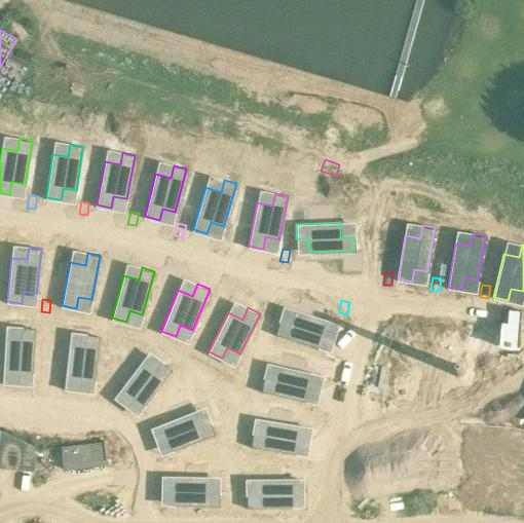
[(104,310),(96,309),(94,322),(101,323),(104,310)]
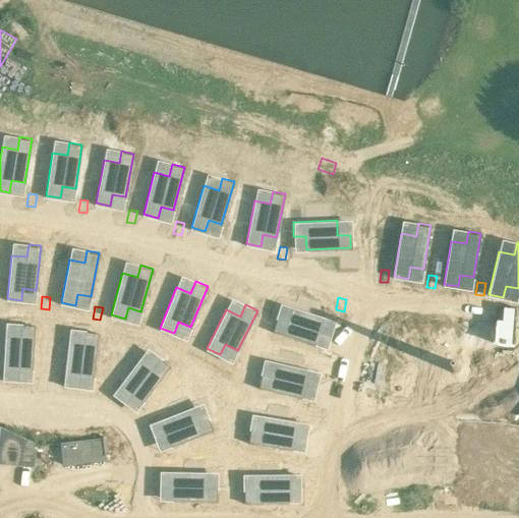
[(276,319),(272,330),(314,344),(319,331),(330,335),(334,321),(293,307),(288,322),(276,319)]
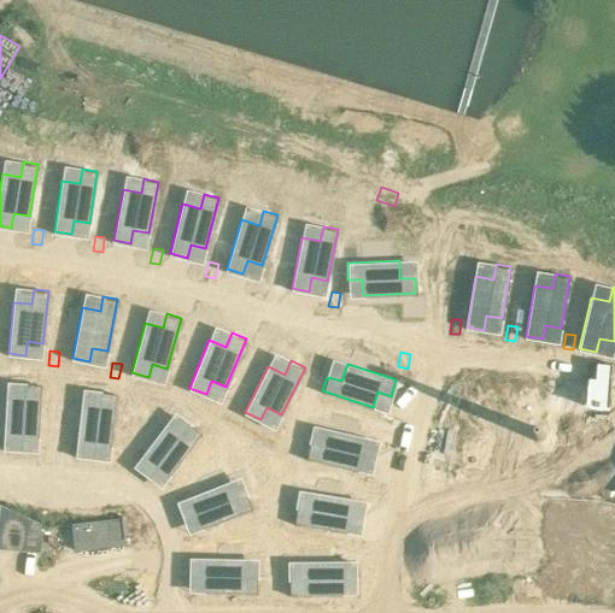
[(182,376),(174,373),(170,387),(179,389),(182,376)]
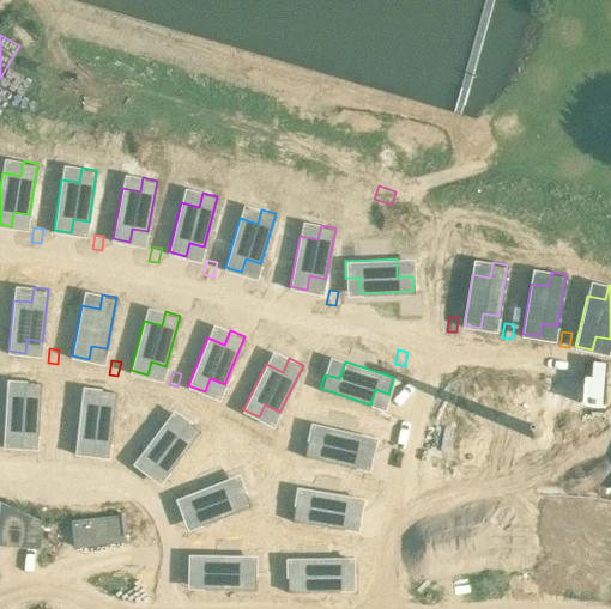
[(6,394),(4,445),(20,446),(22,432),(37,433),(40,381),(25,379),(24,395),(6,394)]
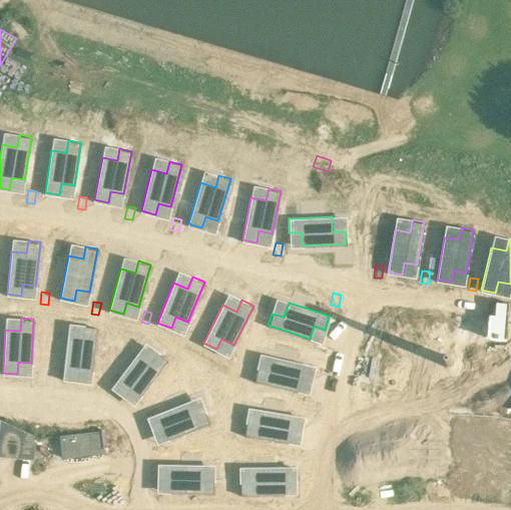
[(68,336),(63,378),(77,380),(78,369),(91,370),(96,327),(84,325),(83,338),(68,336)]
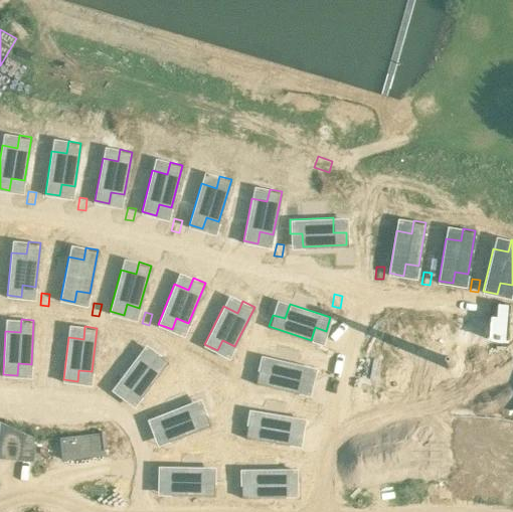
[(187,344),(195,347),(199,336),(191,333),(187,344)]
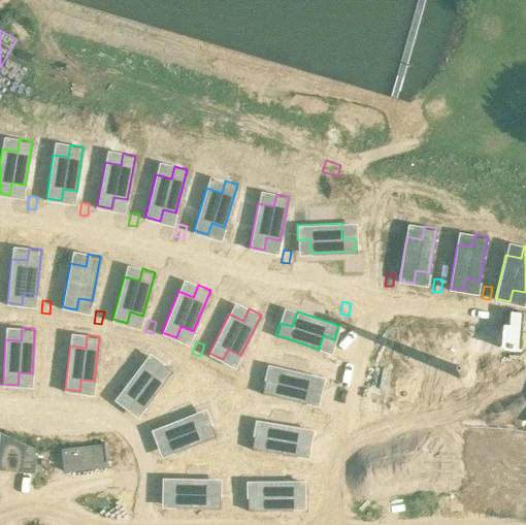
[(320,364),(332,367),(334,360),(323,356),(320,364)]
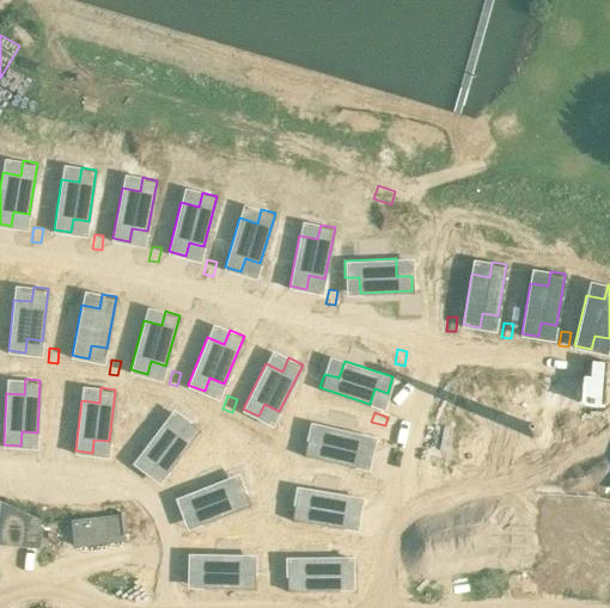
[(288,459),(286,416),(260,417),(262,460),(288,459)]
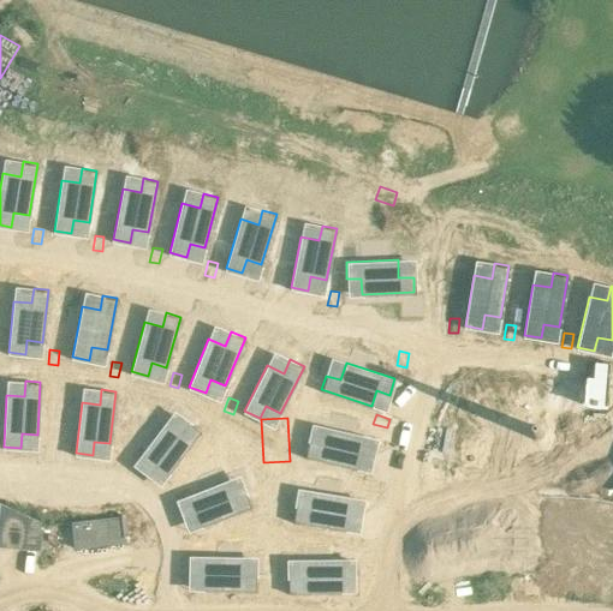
[(165,423),(134,463),(148,474),(156,463),(168,472),(200,431),(189,421),(179,433),(165,423)]
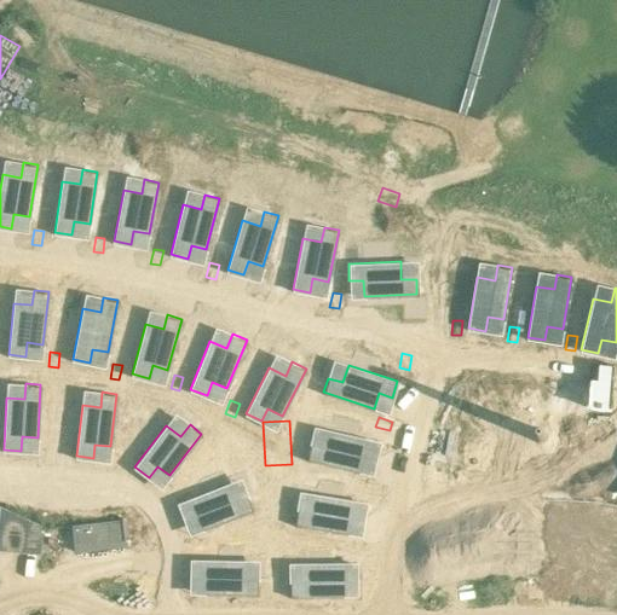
[(310,445),(307,459),(358,471),(362,456),(375,459),(379,442),(329,430),(324,448),(310,445)]
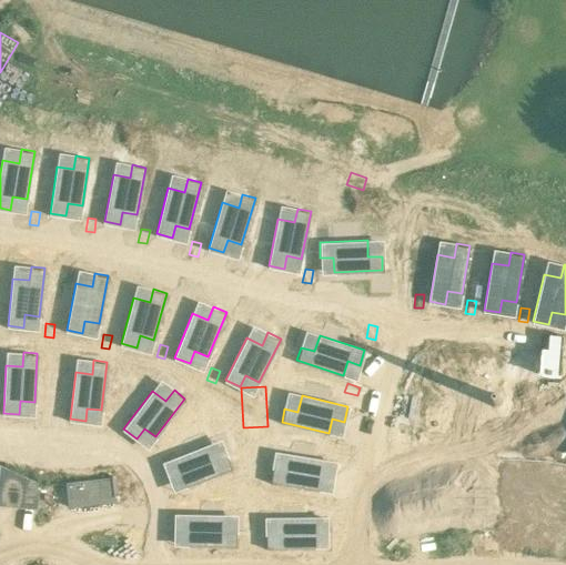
[(50,410),(41,410),(40,423),(49,423),(50,410)]
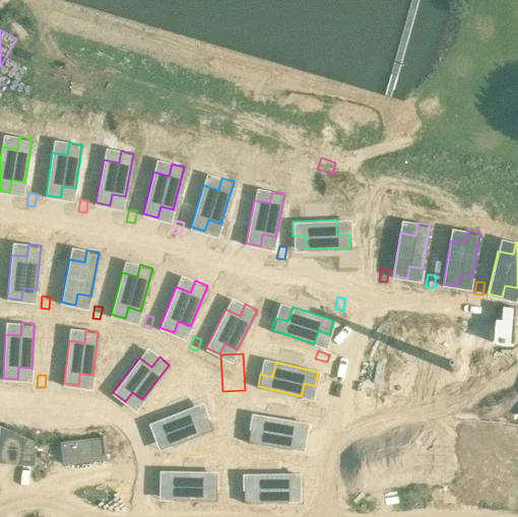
[(107,382),(99,381),(98,393),(106,393),(107,382)]
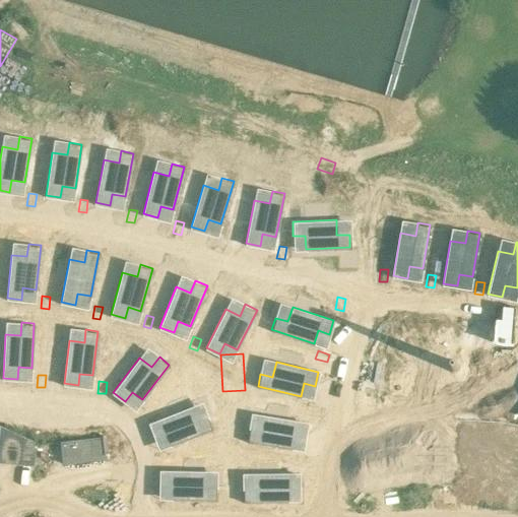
[(302,410),(314,413),(316,405),(304,403),(302,410)]
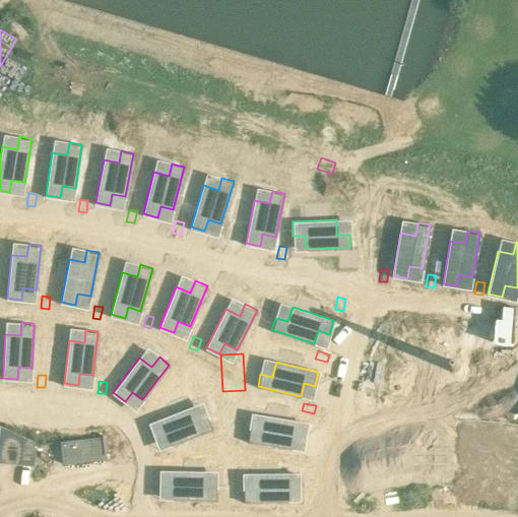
[(508,403),(505,414),(512,416),(516,405),(508,403)]
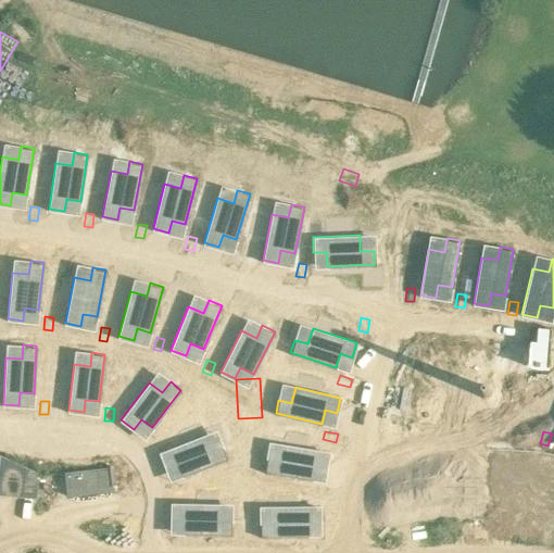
[(202,436),(160,452),(165,467),(177,463),(181,476),(226,459),(222,445),(209,451),(202,436)]
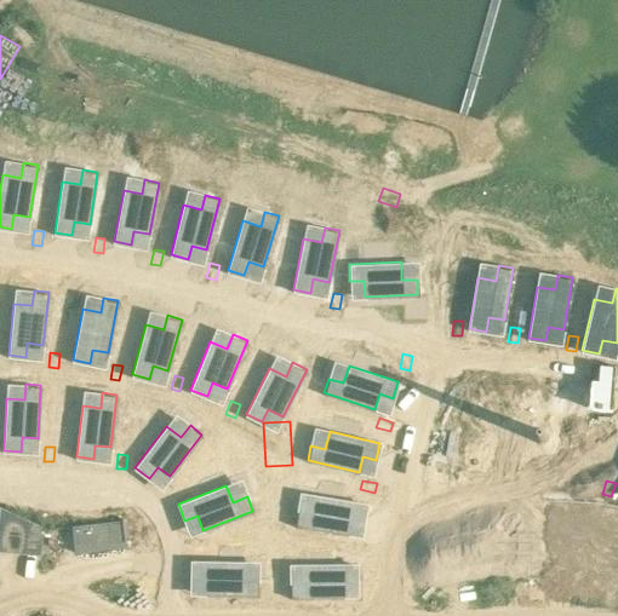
[(162,499),(171,505),(179,493),(172,487),(162,499)]
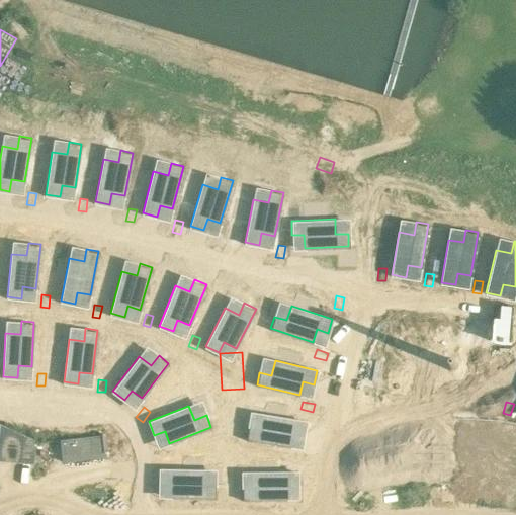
[(248,427),(246,439),(290,446),(292,433),(304,435),(306,421),(263,414),(261,429),(248,427)]
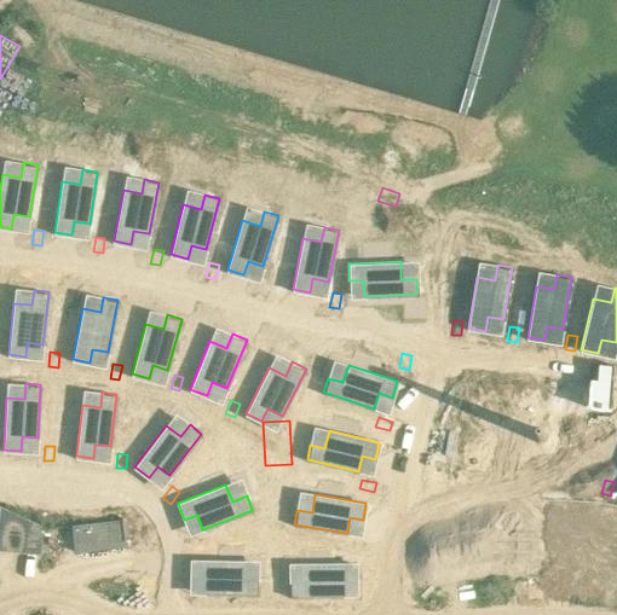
[(0,550),(39,553),(40,524),(0,508),(0,550)]
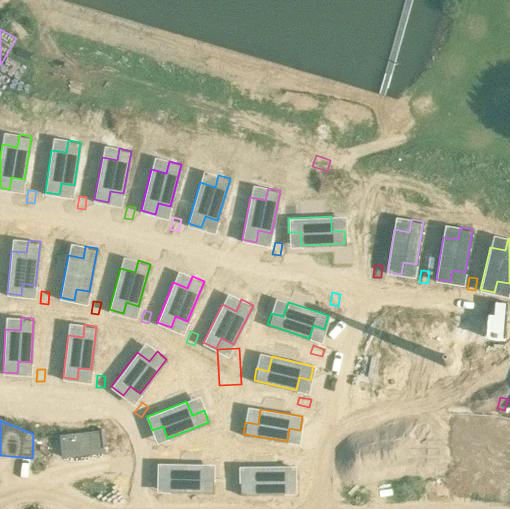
[(99,430),(59,435),(61,454),(101,450),(99,430)]
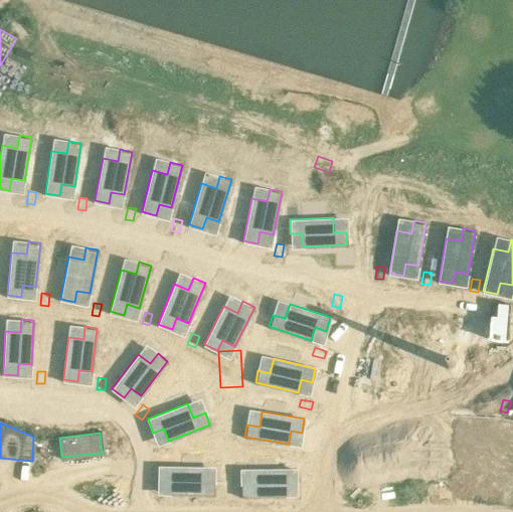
[(418,436),(360,437),(360,484),(418,484),(418,436)]
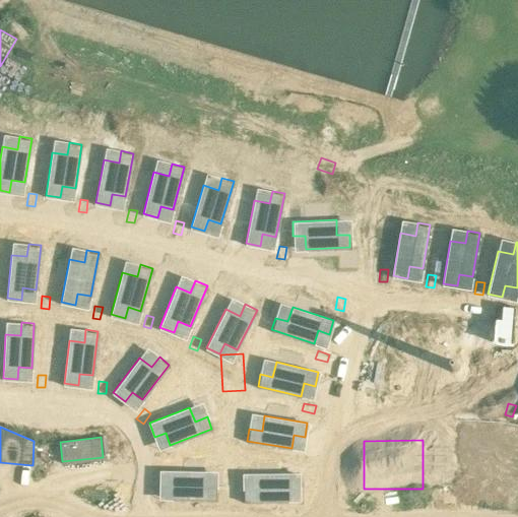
[(454,452),(451,495),(466,496),(466,485),(479,486),(482,441),(470,440),(469,453),(454,452)]
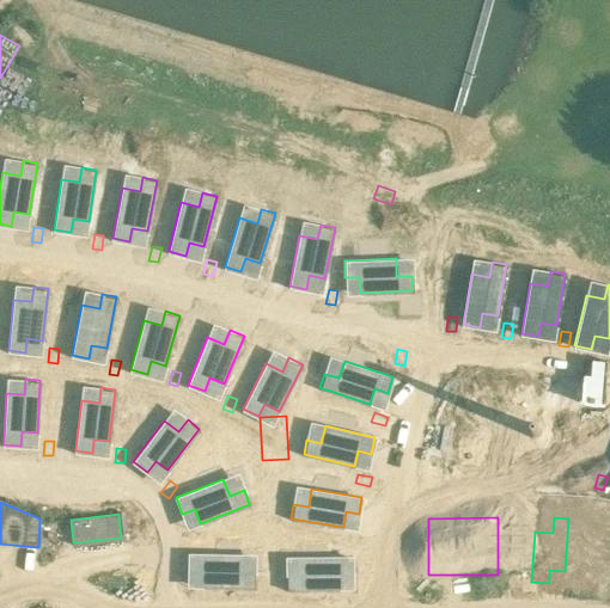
[(193,534),(180,539),(183,548),(196,542),(193,534)]
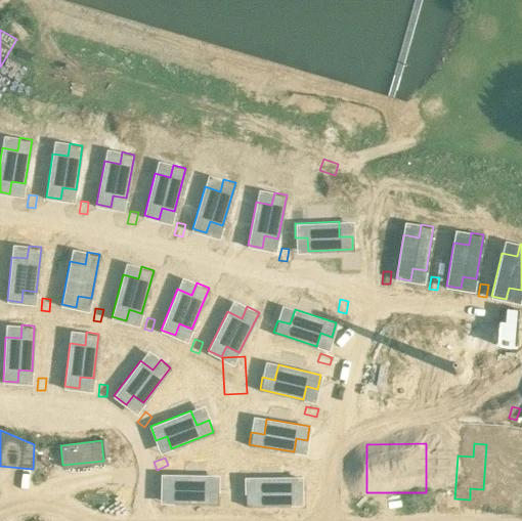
[(311,461),(299,459),(297,467),(309,469),(311,461)]
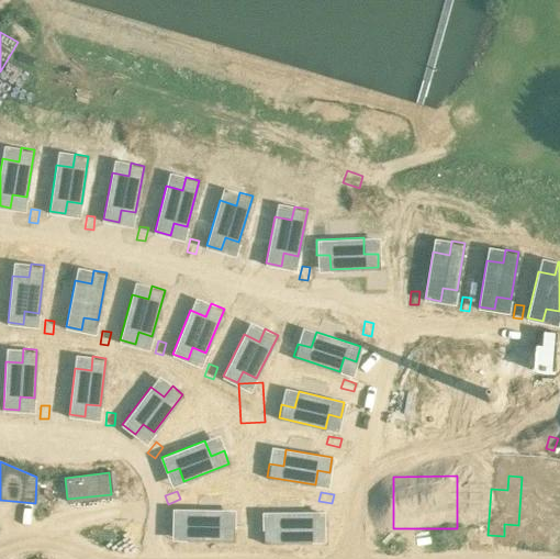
[(559,495),(546,494),(540,541),(556,543),(558,530),(559,529),(559,495)]
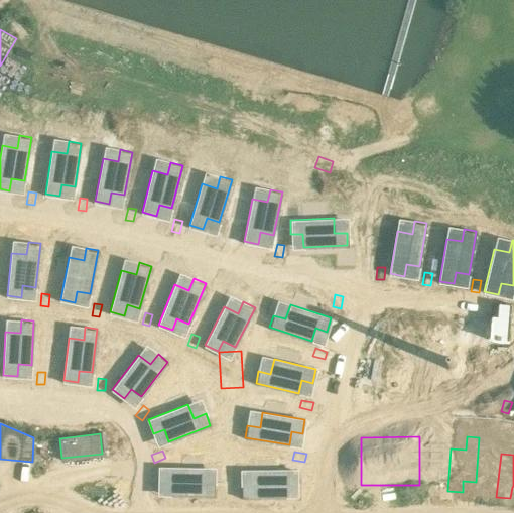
[(158,467),(158,481),(170,481),(170,494),(214,495),(214,483),(202,482),(202,467),(158,467)]
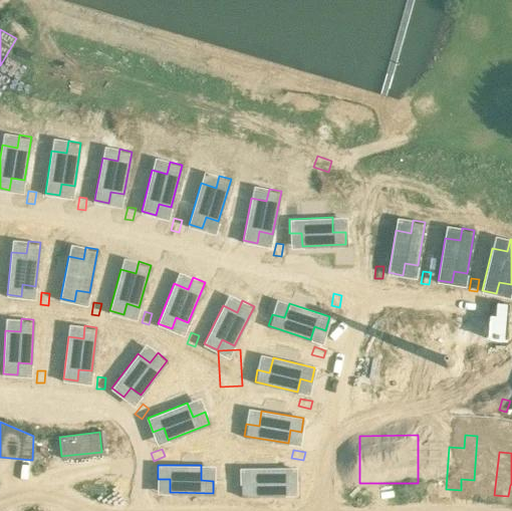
[(253,483),(241,483),(241,495),(285,495),(284,482),(296,482),(296,467),(253,468),(253,483)]
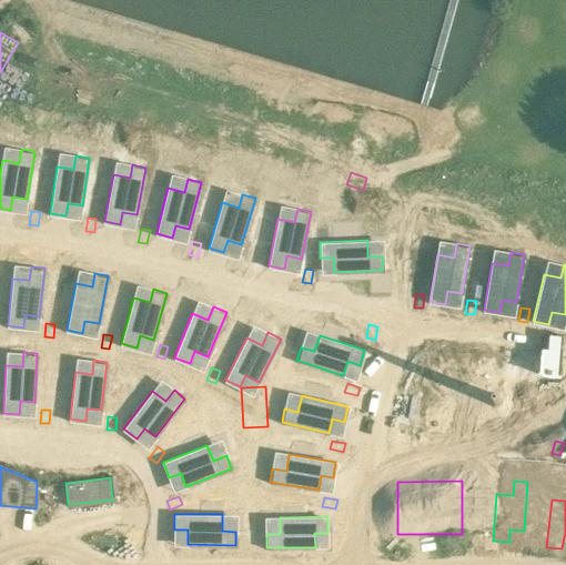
[(541,533),(532,532),(531,545),(539,546),(541,533)]
